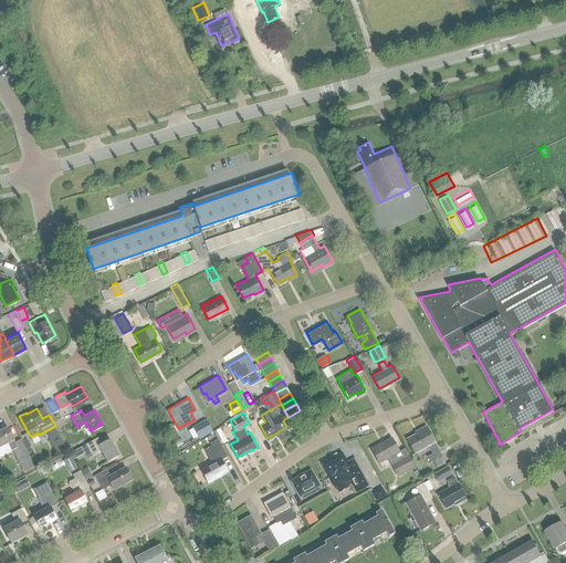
[(206,417),(192,425),(199,436),(211,429),(206,417)]
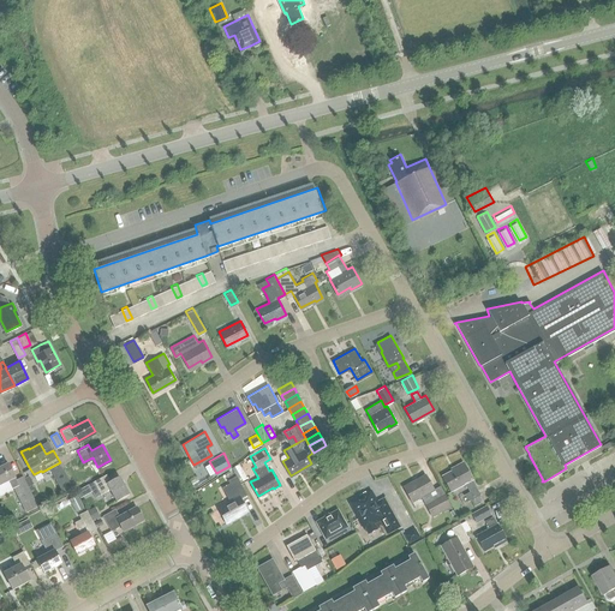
[(7,461),(0,465),(0,483),(9,479),(12,486),(13,486),(18,483),(16,478),(15,475),(7,461)]
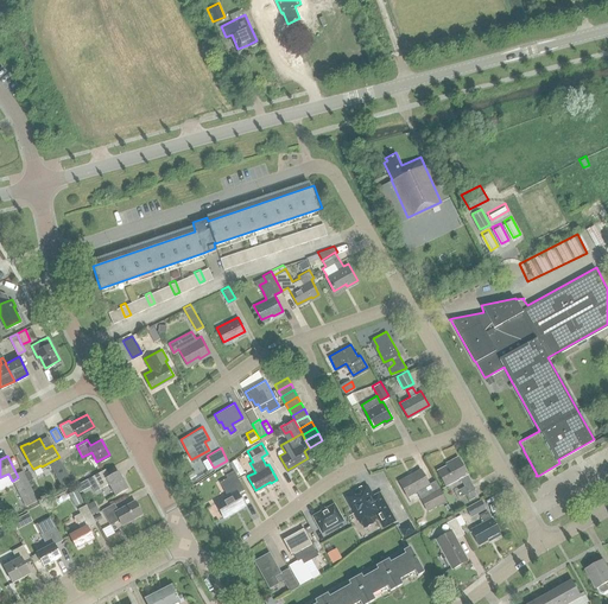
[(460,476),(464,484),(458,488),(462,494),(466,493),(472,501),(480,496),(475,487),(474,488),(466,472),(467,472),(457,456),(449,459),(450,462),(437,469),(445,484),(460,476)]
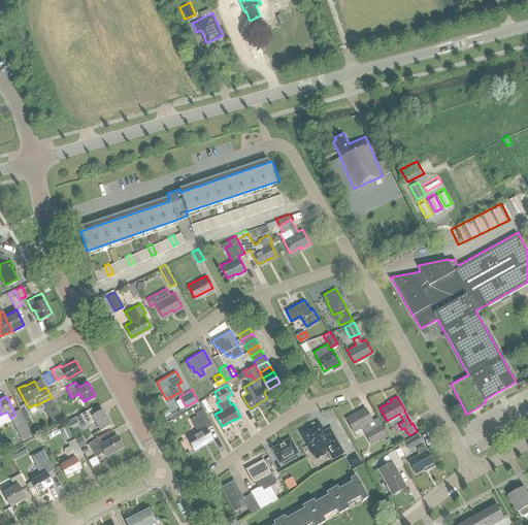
[(63,418),(55,403),(46,407),(55,422),(63,418)]
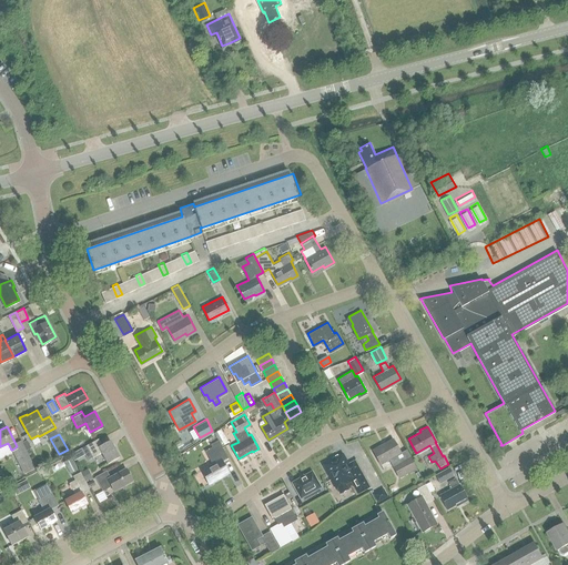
[(404,458),(401,451),(392,436),(372,447),(381,463),(389,457),(393,464),(393,465),(398,475),(416,465),(409,455),(404,458)]
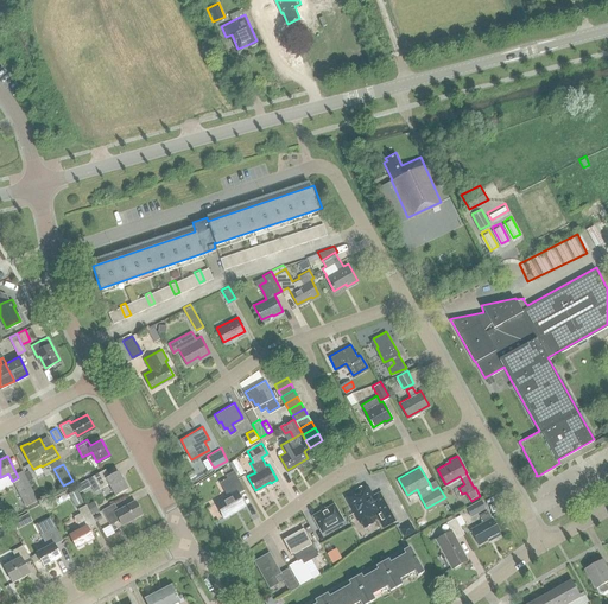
[(93,475),(87,477),(90,484),(94,490),(100,487),(108,482),(115,494),(127,487),(118,470),(108,475),(105,468),(93,475)]
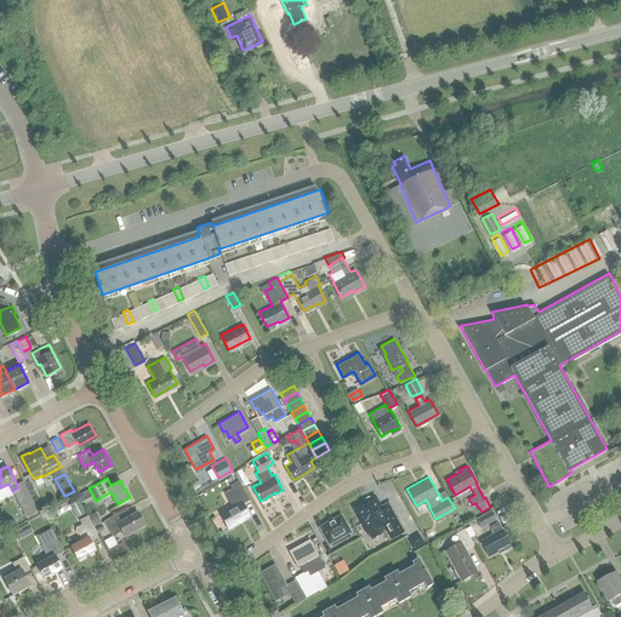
[(18,487),(13,491),(26,516),(38,509),(23,479),(16,483),(18,487)]
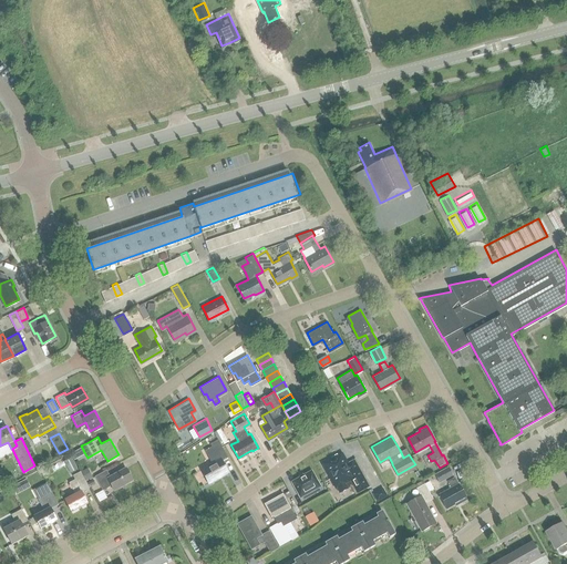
[(222,459),(227,455),(222,445),(217,439),(210,442),(213,445),(205,449),(212,461),(200,468),(208,482),(228,471),(222,459)]
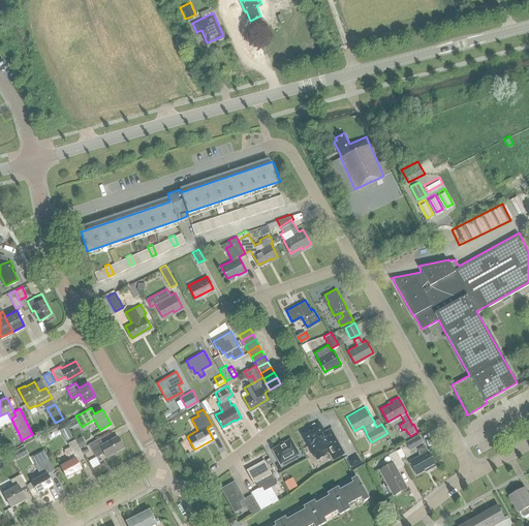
[(75,415),(66,422),(69,427),(79,422),(75,415)]
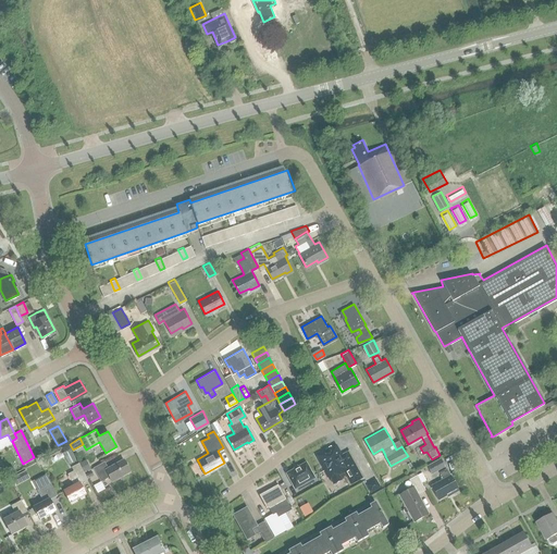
[(330,477),(332,480),(334,481),(339,479),(341,476),(338,472),(346,468),(353,480),(361,476),(348,453),(342,456),(335,444),(331,446),(330,444),(325,446),(326,448),(317,454),(330,477)]
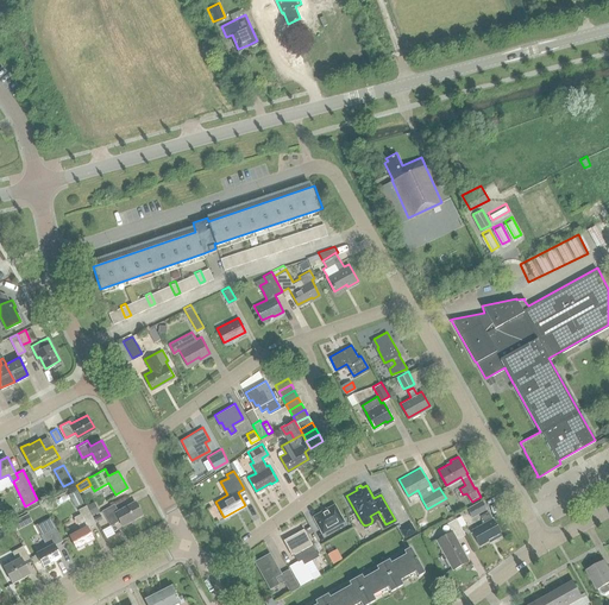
[(75,505),(83,500),(76,487),(68,492),(75,505)]
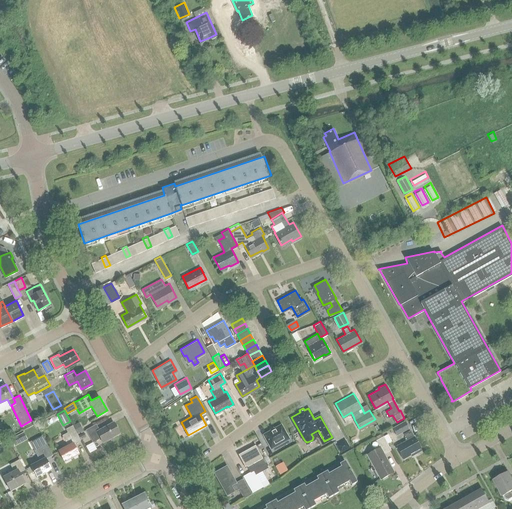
[(103,441),(119,432),(113,420),(98,428),(95,423),(86,428),(92,440),(100,436),(103,441)]
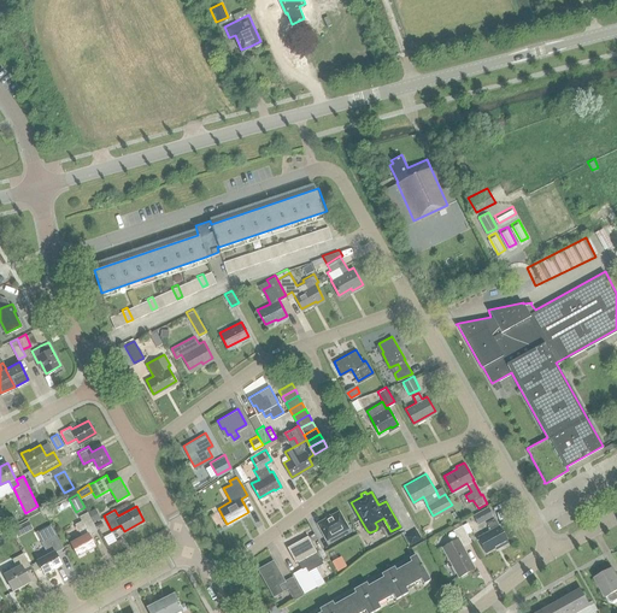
[(493,514),(488,506),(477,512),(472,514),(476,520),(481,518),(482,520),(493,514)]
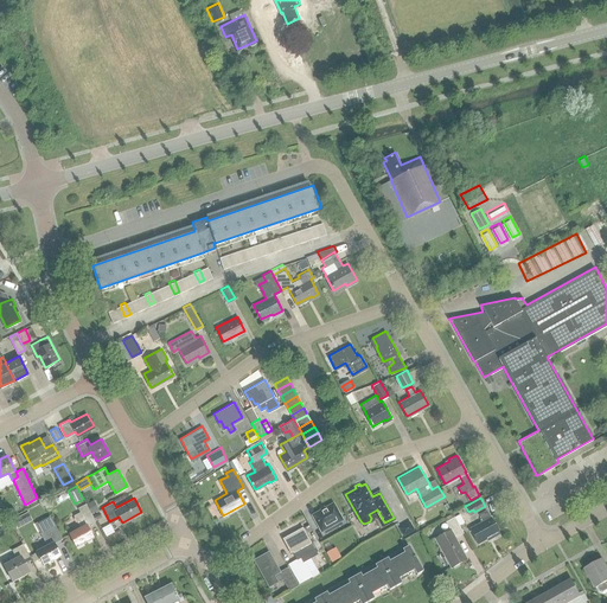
[(94,499),(87,504),(91,512),(98,508),(94,499)]
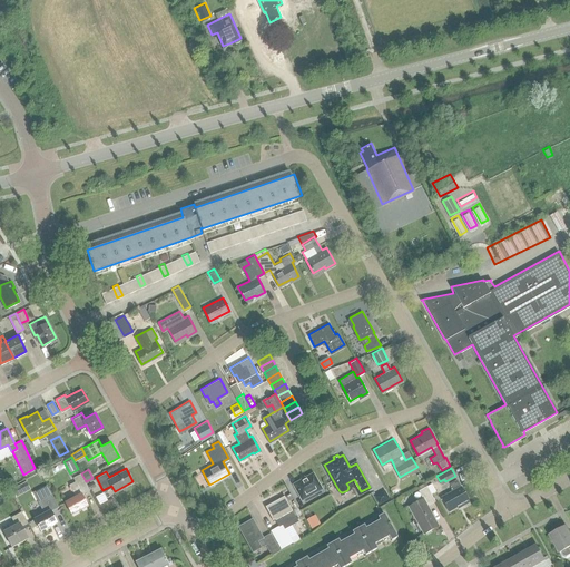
[(69,484),(75,495),(65,500),(71,512),(87,505),(81,492),(89,488),(80,472),(72,476),(75,480),(69,484)]
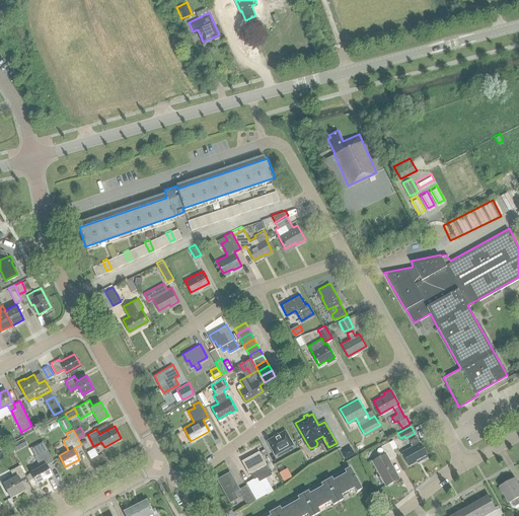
[(292,443),(284,430),(268,439),(275,452),(292,443)]
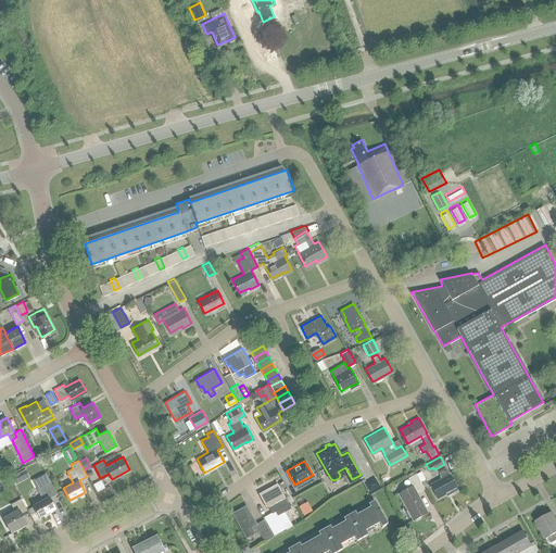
[(438,469),(442,477),(430,484),(438,497),(450,490),(451,491),(457,488),(445,466),(438,469)]
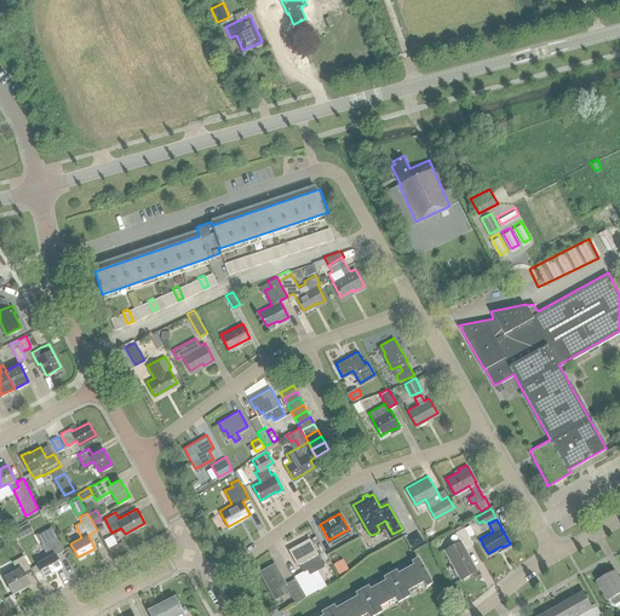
[(36,562),(44,575),(62,565),(55,553),(63,548),(50,524),(35,533),(47,556),(36,562)]
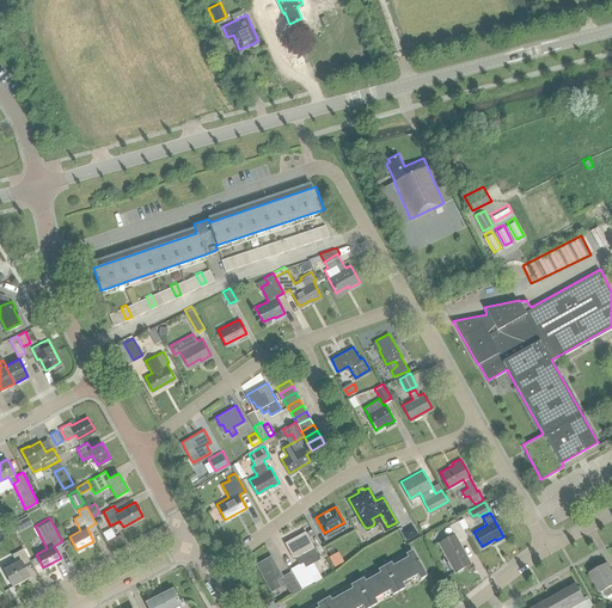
[(438,541),(454,570),(470,562),(458,540),(466,535),(458,520),(448,524),(453,533),(438,541)]
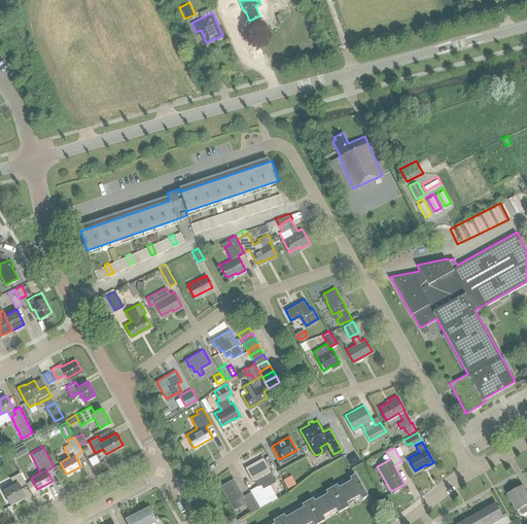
[(91,456),(93,462),(100,460),(97,453),(91,456)]
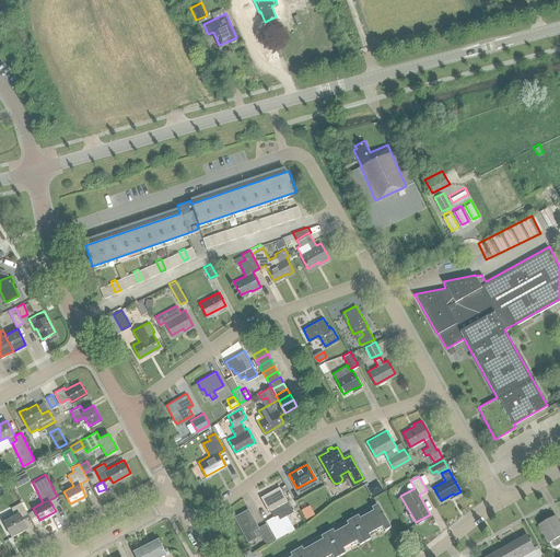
[(279,486),(260,496),(265,505),(267,503),(270,509),(273,515),(265,520),(269,526),(276,537),(287,531),(288,532),(294,528),(291,523),(287,513),(292,510),(287,500),(279,486)]
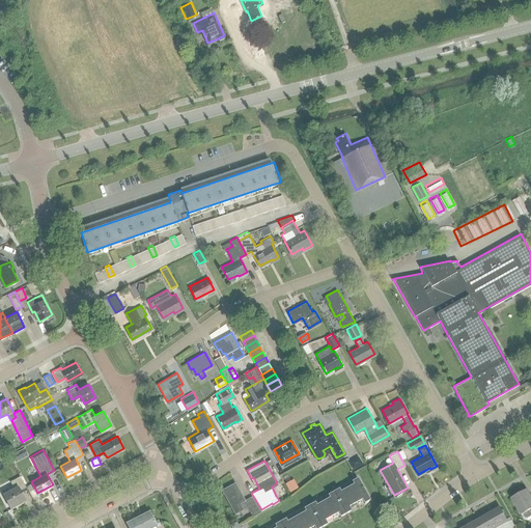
[(25,484),(20,474),(9,479),(14,488),(3,494),(10,507),(25,500),(19,488),(25,484)]
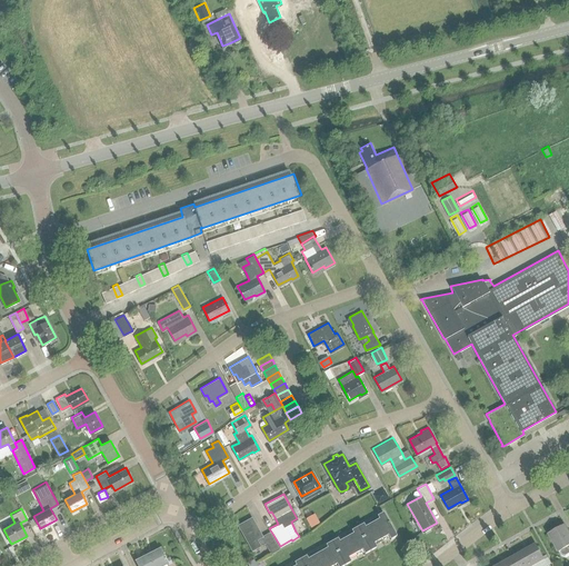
[(377,514),(380,519),(366,527),(362,522),(350,528),(353,534),(340,542),(337,536),(325,543),(328,548),(309,559),(306,553),(293,560),(297,565),(296,565),(327,565),(336,562),(338,565),(350,559),(348,555),(361,547),(365,552),(376,545),(373,540),(387,533),(390,537),(396,534),(382,510),(377,514)]
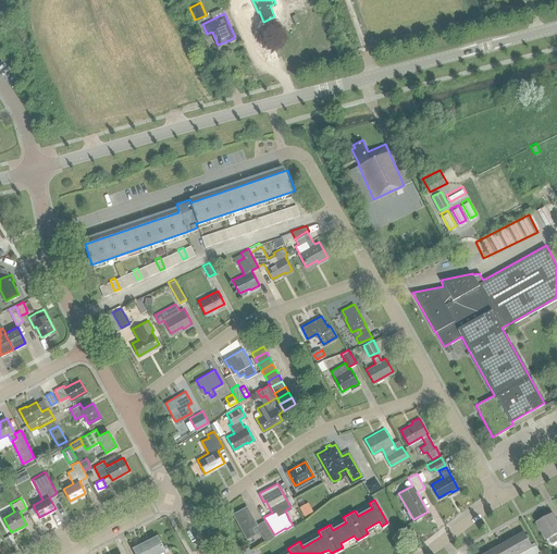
[(307,501),(299,505),(304,514),(312,509),(307,501)]
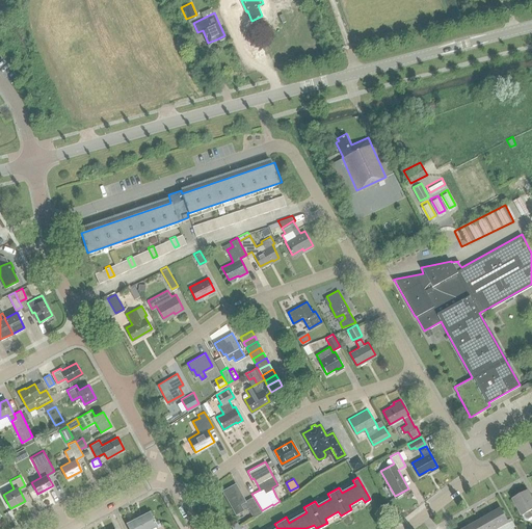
[(245,500),(235,482),(224,488),(229,497),(227,498),(235,513),(247,506),(253,517),(254,516),(261,511),(253,497),(245,500)]
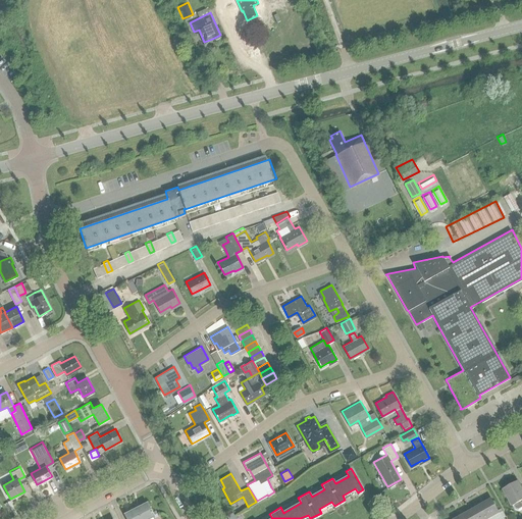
[(521,488),(517,480),(503,487),(512,504),(514,507),(518,509),(521,507),(521,488)]
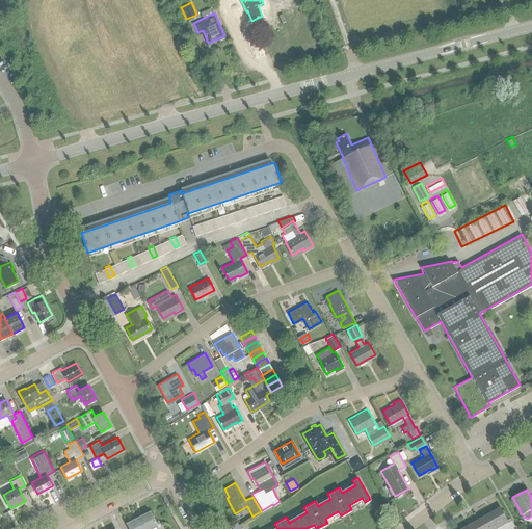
[(498,528),(498,527),(509,521),(501,506),(488,512),(498,528)]
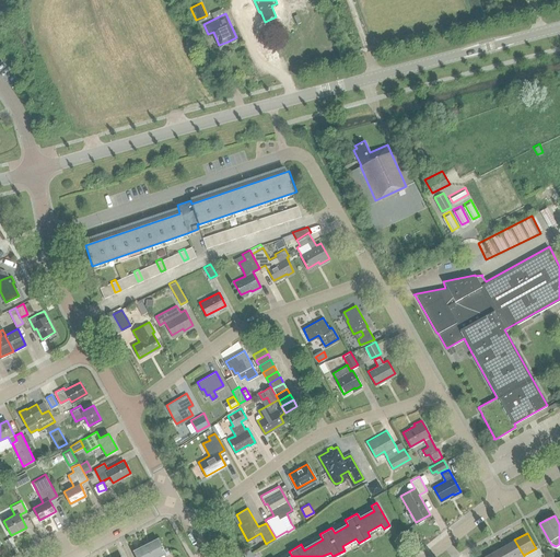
[(151,556),(158,556),(164,553),(156,538),(146,544),(151,556)]
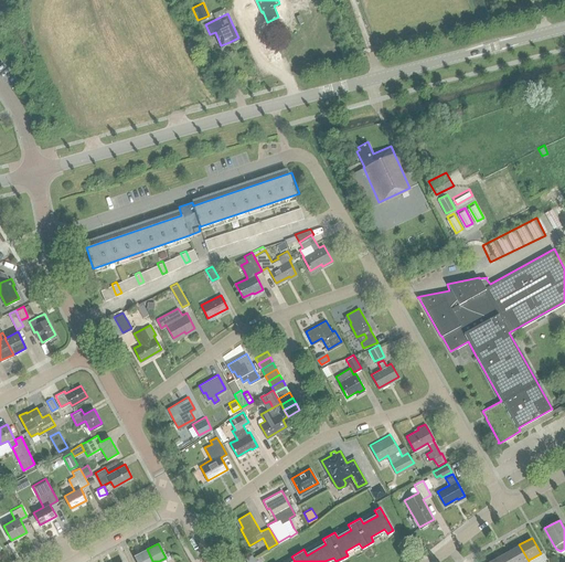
[(519,544),(507,551),(512,561),(525,561),(529,561),(519,544)]
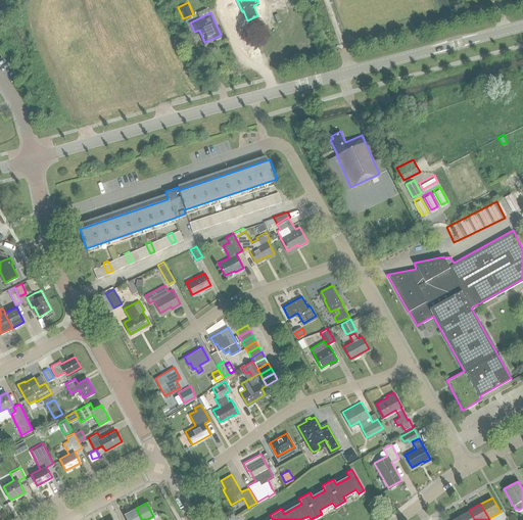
[(141,519),(136,508),(125,514),(127,519),(141,519)]
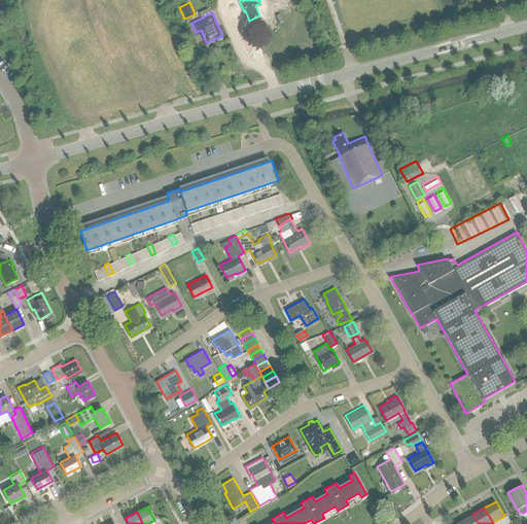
[(478,523),(472,514),(461,521),(462,523),(478,523)]
